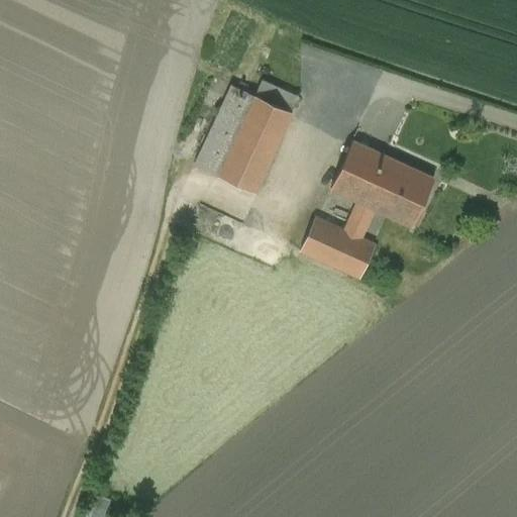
[(254,96),(291,113),(298,97),(262,81),(254,96)]
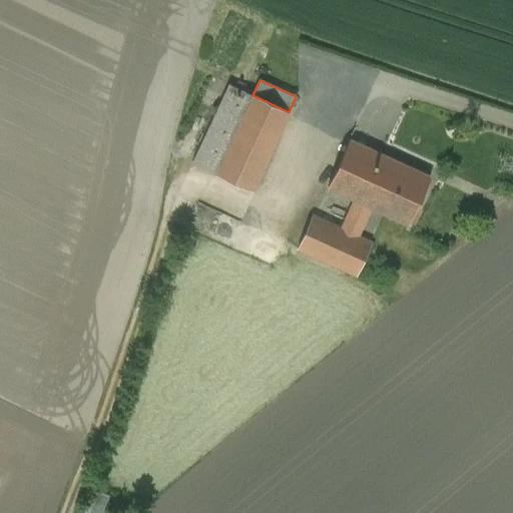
[(192,163),(251,190),(289,112),(252,95),(228,84),(192,163)]
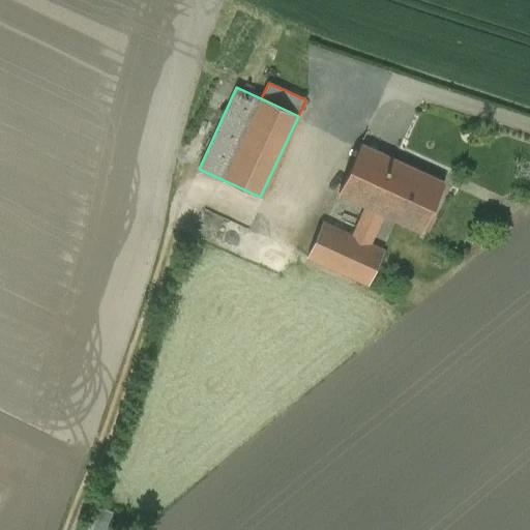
[(339,195),(366,207),(383,214),(421,232),(444,183),(361,145),(339,195)]
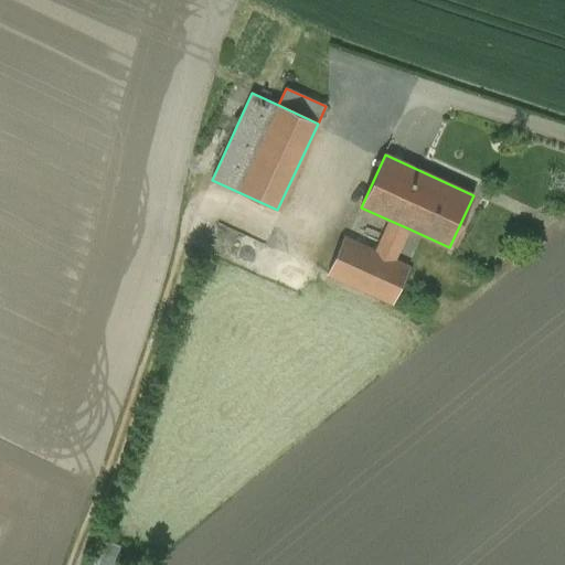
[(376,253),(344,238),(328,275),(393,304),(409,268),(393,260),(408,228),(391,221),(376,253)]
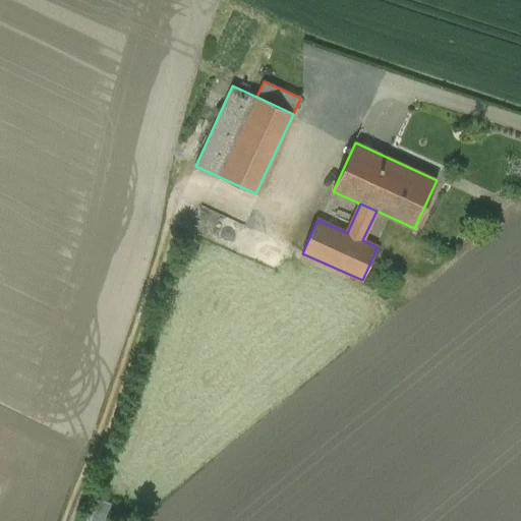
[(194,256),(197,248),(186,243),(182,251),(194,256)]
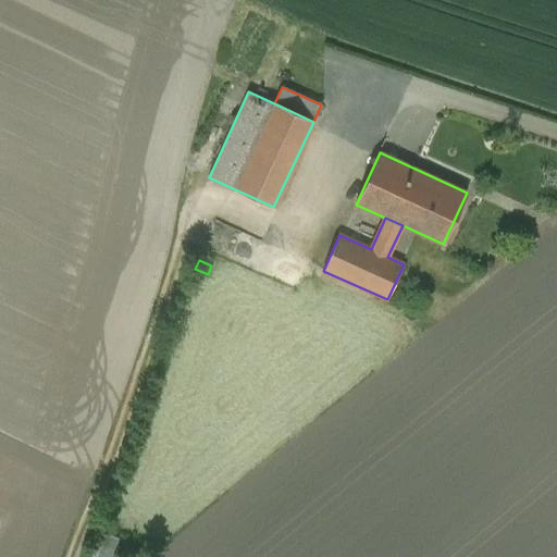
[(110,556),(116,540),(102,534),(93,556),(110,556)]
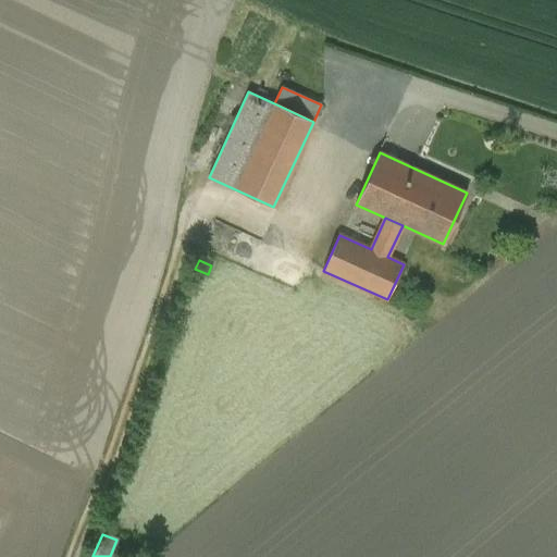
All buildings are outlined.
